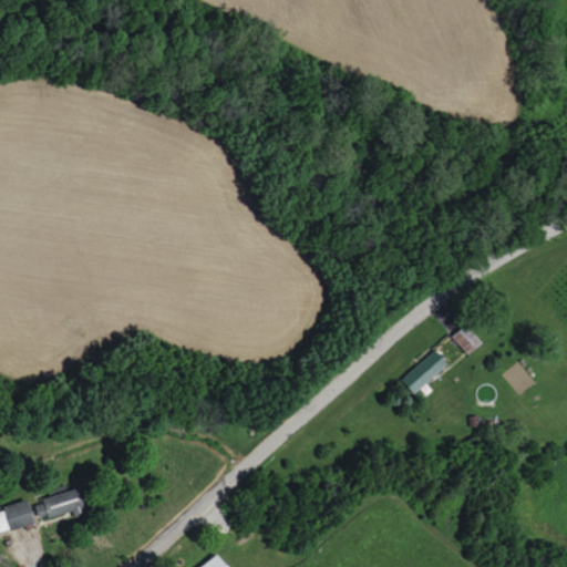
[(467,353),(482,340),(465,323),(451,337),(467,353)]
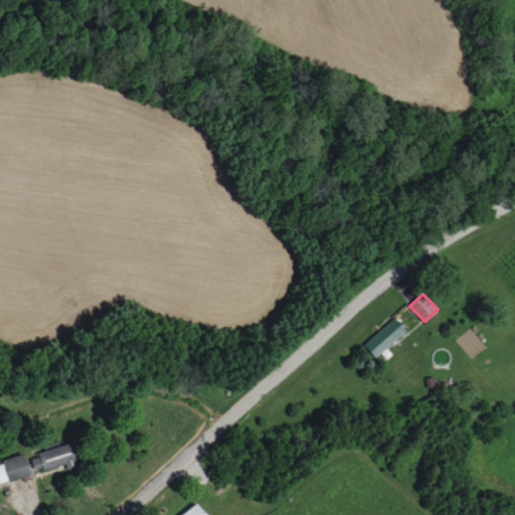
[(406,329),(394,316),(364,344),(376,357),(406,329)]
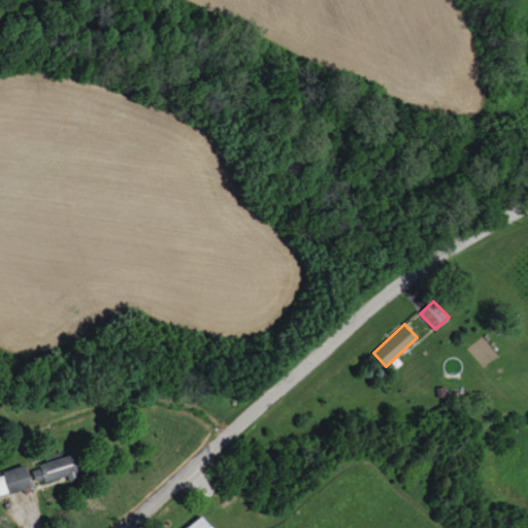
[(36,484),(78,473),(73,455),(31,465),(36,484)]
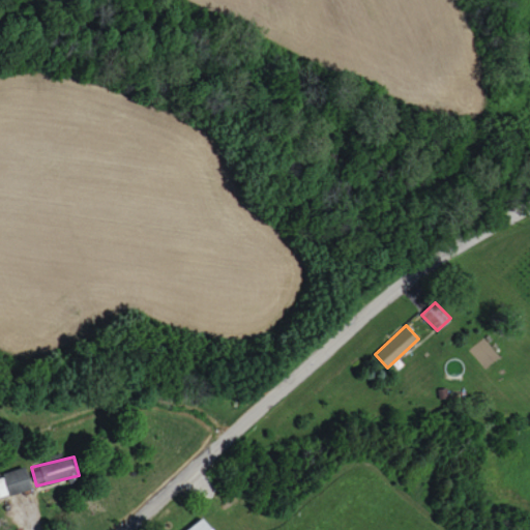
[(0,477),(0,496),(31,491),(27,467),(1,472),(2,477),(0,477)]
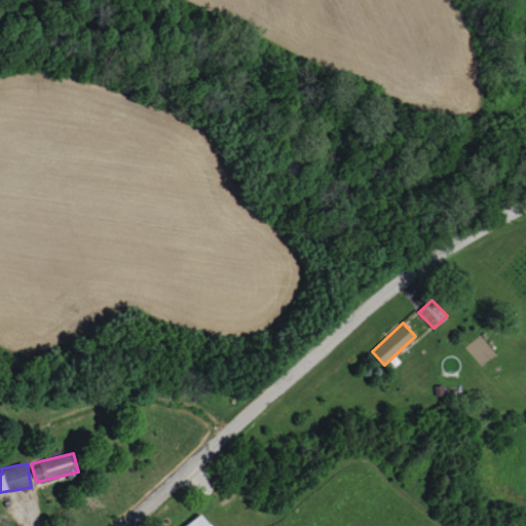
[(212,525),(201,513),(185,525),(212,525)]
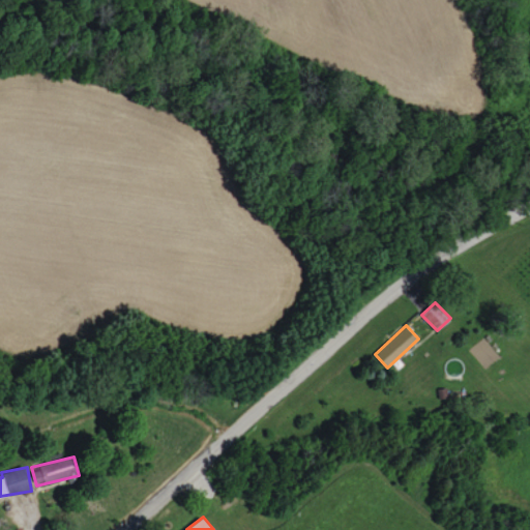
All buildings are outlined.
